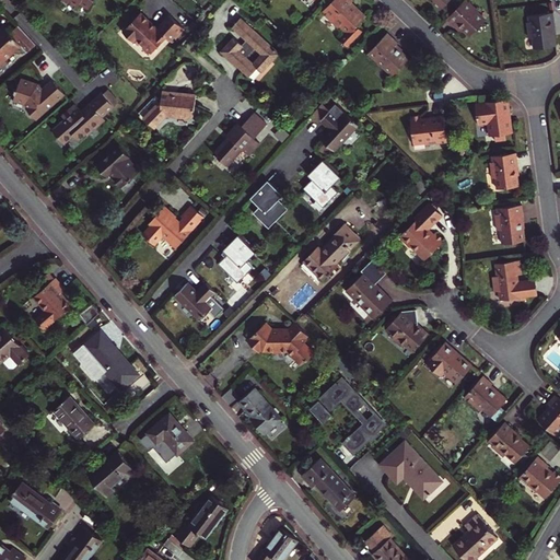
[(341,36),(349,43),(364,27),(359,23),(366,13),(352,0),(330,0),(324,8),(327,11),(326,12),(339,24),(341,22),(349,28),(341,36)]
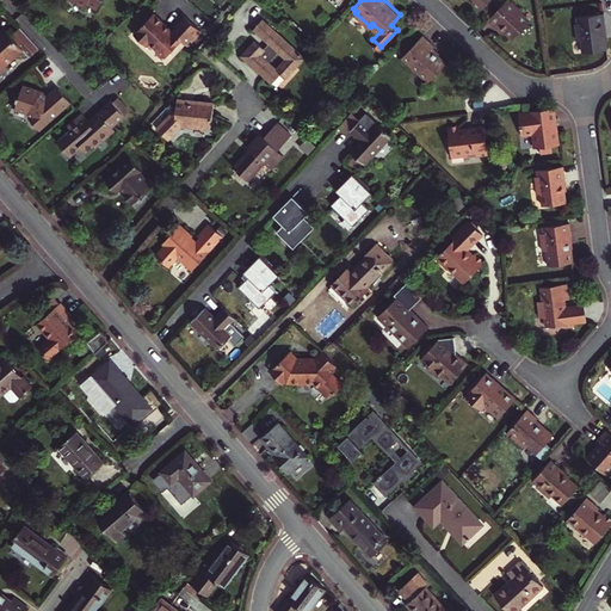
[(476,0),(475,1),(485,10),(485,11),(494,0),(476,0)]
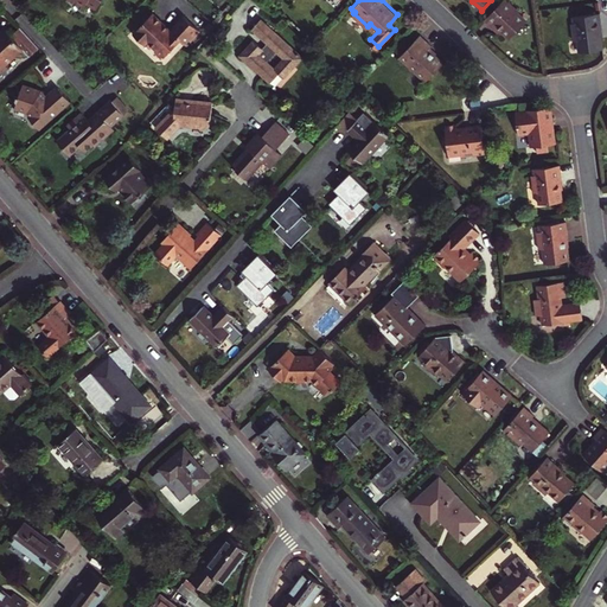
[(504,0),(487,18),(494,24),(497,21),(503,26),(521,7),(512,0),(504,0)]
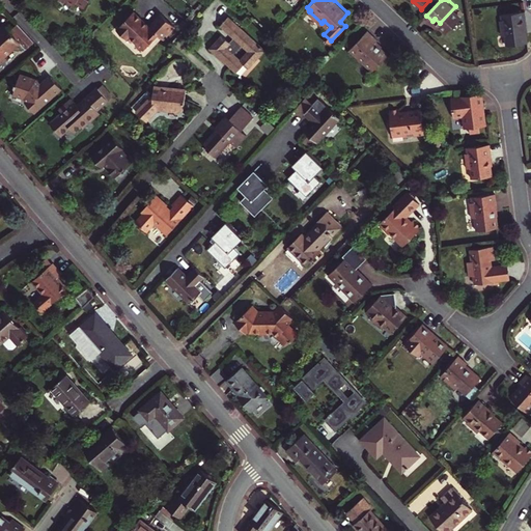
[(456,7),(455,6),(440,23),(441,24),(448,31),(463,16),(455,8),(456,7)]
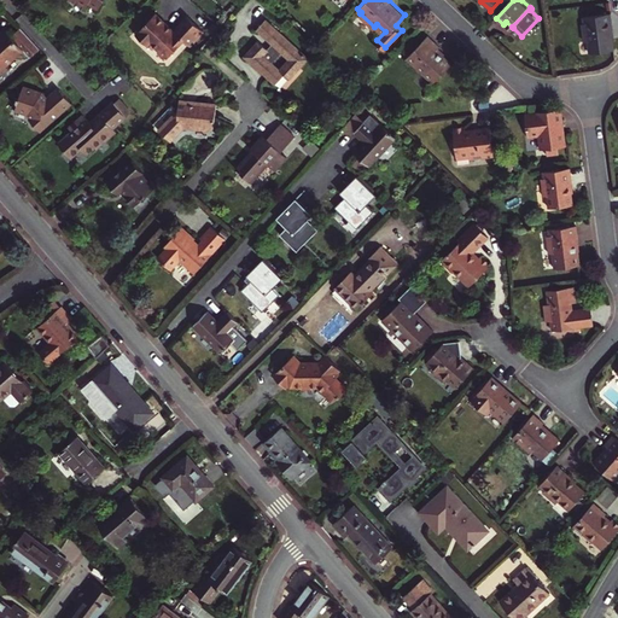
[(612,30),(616,29),(613,13),(586,17),(587,24),(584,24),(587,41),(590,41),(592,53),(616,50),(613,39),(612,30)]
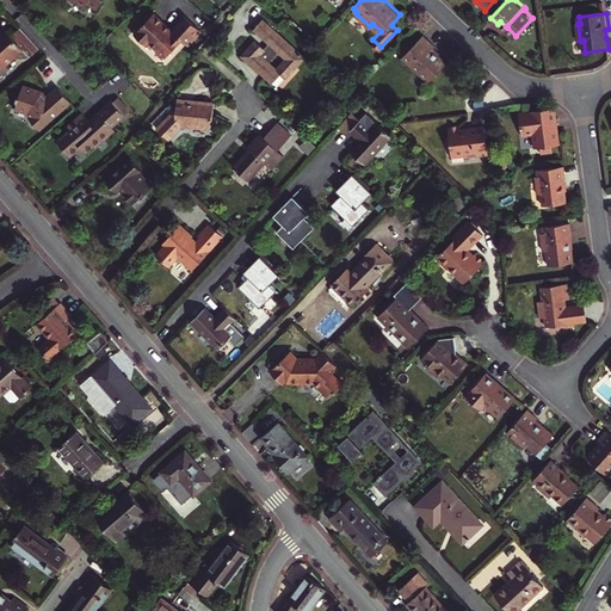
[(174,31),(173,30),(171,32),(166,29),(168,26),(158,16),(137,35),(149,47),(153,43),(160,51),(160,57),(162,60),(168,59),(185,42),(189,45),(202,31),(189,18),(174,31)]
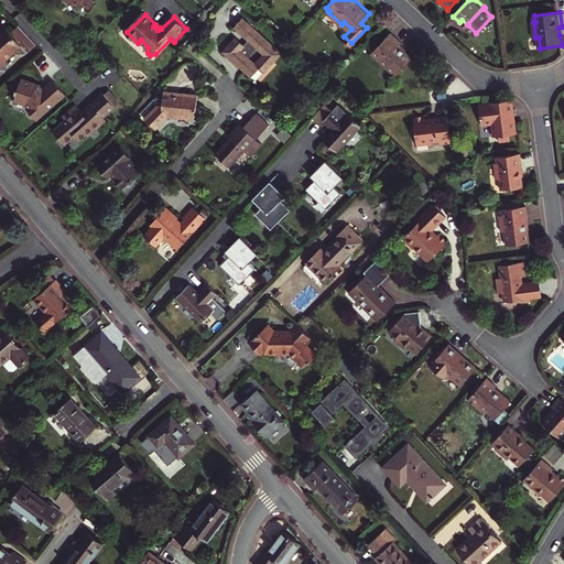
[(234,28),(248,41),(243,45),(236,38),(223,52),(250,77),(259,68),(264,73),(282,54),(242,18),(234,28)]
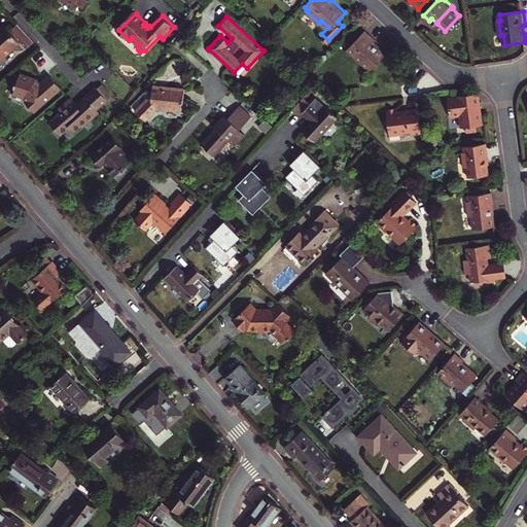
[(0,61),(19,43),(25,49),(33,41),(16,24),(8,31),(3,26),(0,28),(0,61)]
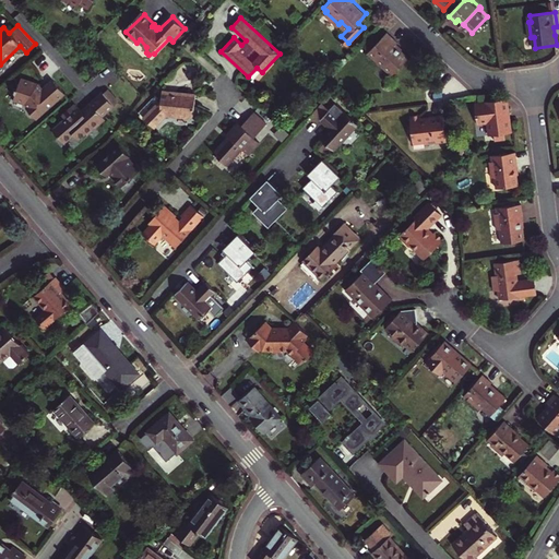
[(389,28),(368,50),(381,62),(383,61),(393,71),(411,55),(402,47),(396,42),(397,39),(399,38),(389,28)]
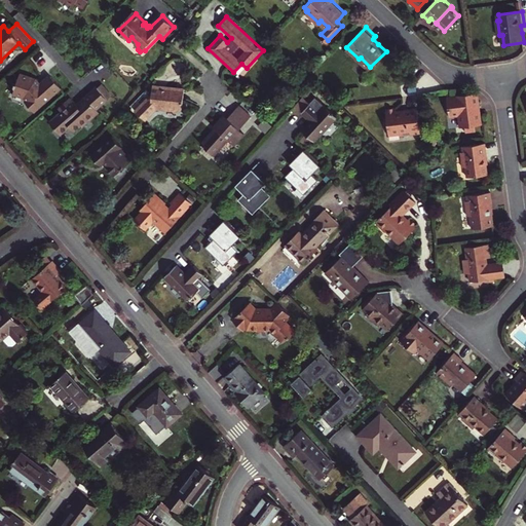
[(29,102),(28,104),(31,108),(35,109),(59,88),(48,77),(43,82),(42,85),(38,83),(38,82),(35,79),(20,74),(16,83),(13,82),(10,91),(24,97),(29,102)]
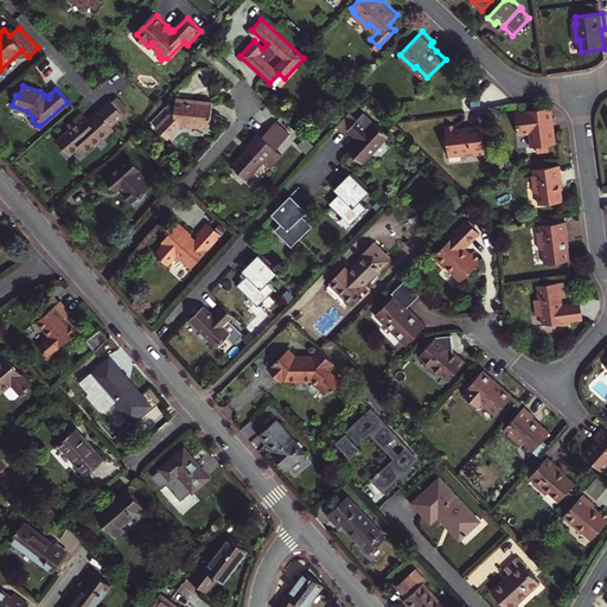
[(72,129),(58,141),(70,154),(81,145),(87,151),(95,144),(101,138),(102,140),(109,133),(107,132),(126,116),(125,115),(121,112),(127,107),(119,97),(114,101),(114,100),(95,116),(96,117),(91,121),(89,119),(83,113),(68,125),(72,129)]
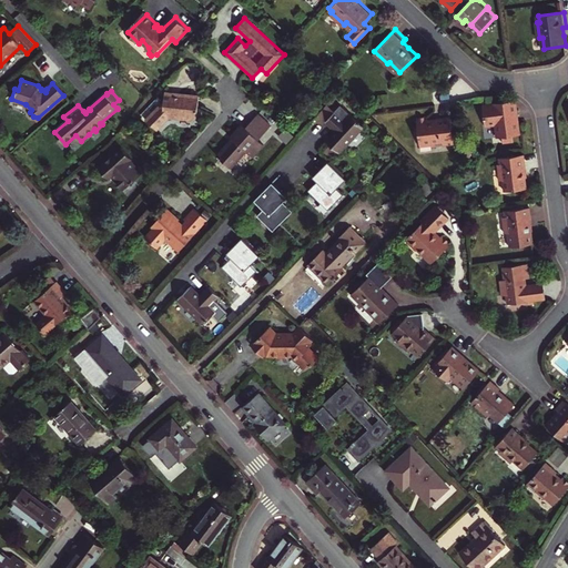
[(146,120),(156,129),(169,117),(195,119),(195,112),(198,113),(199,95),(165,92),(164,101),(146,120)]
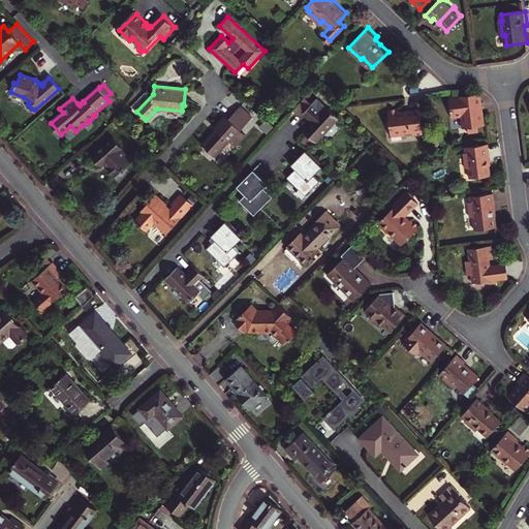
[(483,92),(452,96),(455,117),(464,116),(466,127),(470,127),(471,133),(480,131),(480,125),(488,124),(483,92)]
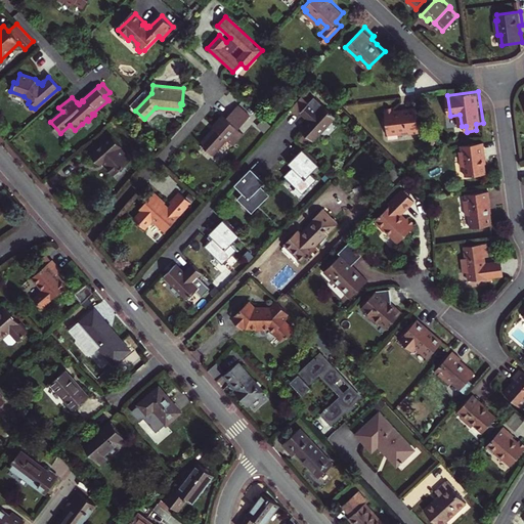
[(309,121),(301,130),(312,140),(336,116),(314,96),(308,103),(300,112),(309,121)]
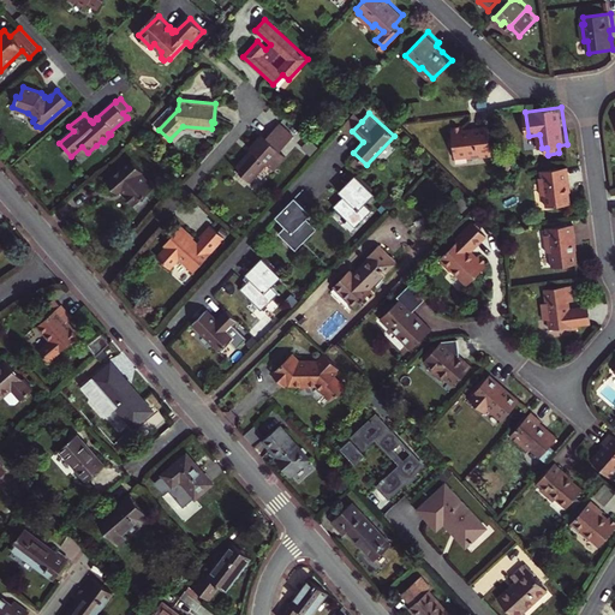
[(345,124),(352,131),(362,121),(354,114),(345,124)]
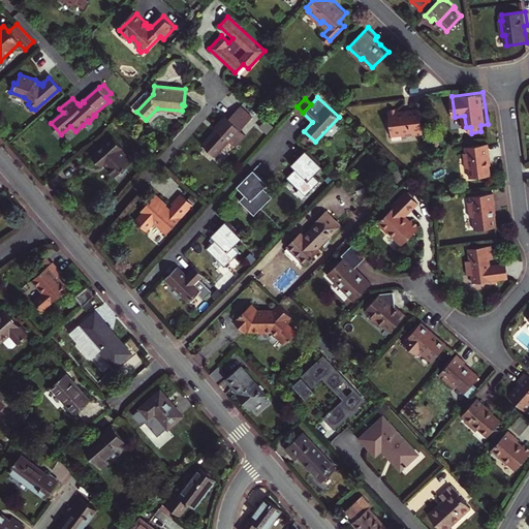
[(404,132),(404,134),(404,136),(425,134),(422,107),(407,110),(407,113),(400,114),(400,111),(400,109),(390,110),(393,133),(404,132)]
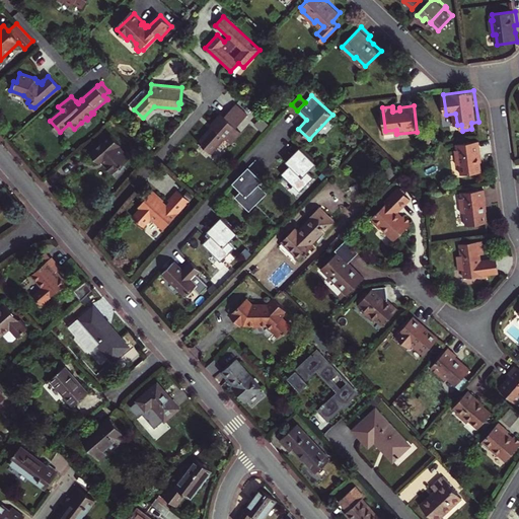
[(213,127),(199,143),(210,153),(224,138),(230,143),(240,132),(236,128),(246,117),(236,107),(225,119),(222,115),(211,126),(213,127)]
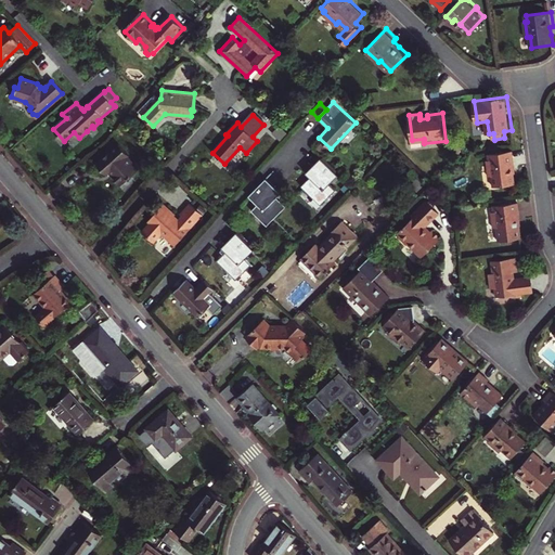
[(106,175),(110,171),(111,171),(114,173),(113,175),(121,185),(129,179),(130,179),(132,178),(131,177),(140,169),(128,156),(130,155),(120,143),(97,163),(106,175)]
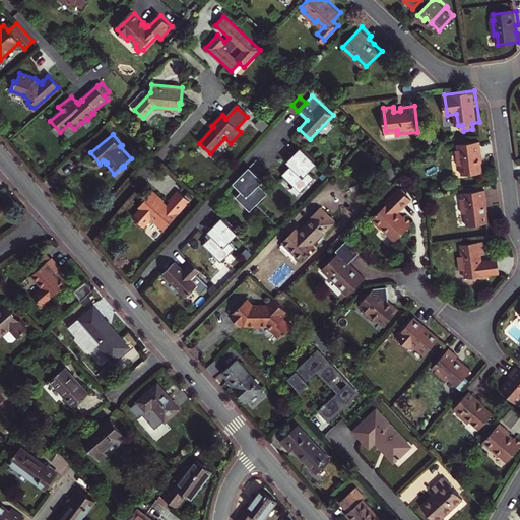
[(317,164),(301,147),(287,160),(291,165),(282,174),(302,192),(315,178),(310,172),(317,164)]
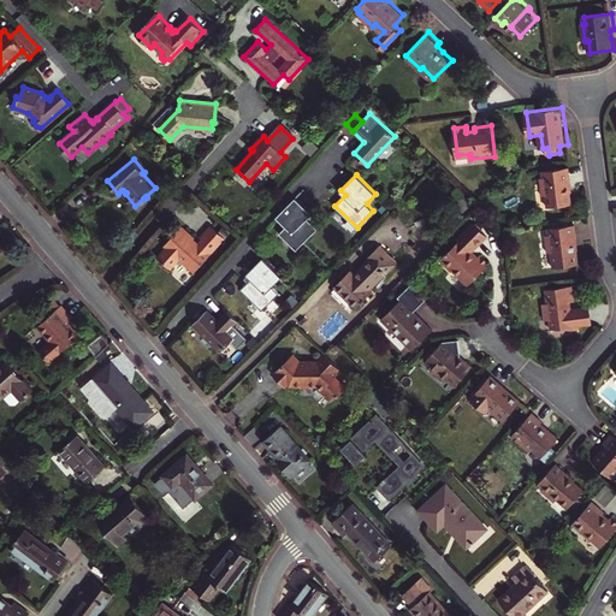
[(550,215),(574,212),(572,201),(570,193),(574,191),(572,175),(544,178),(544,185),(543,185),(544,203),(549,203),(550,215)]
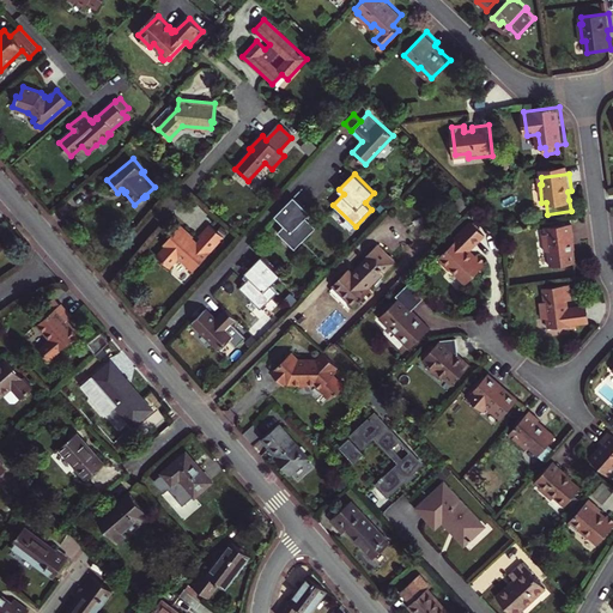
[(303,241),(315,228),(305,218),(310,213),(293,196),(274,216),(284,225),(278,232),(295,249),(303,241)]
